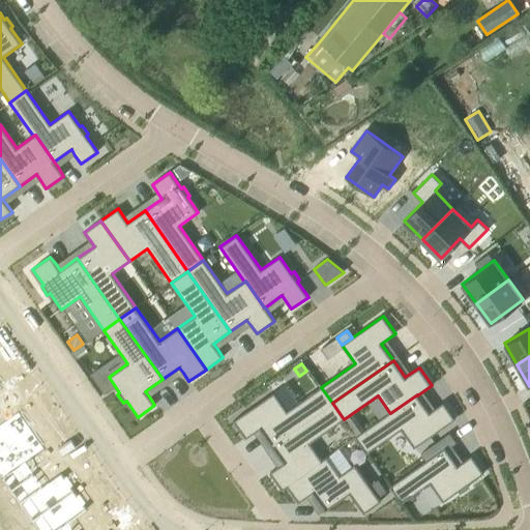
[(274,392),(233,420),(246,438),(260,429),(272,445),(332,403),(321,387),(288,411),(274,392)]
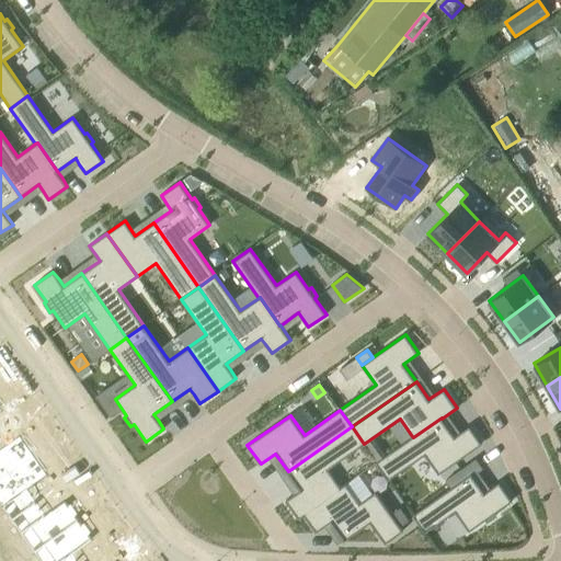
[(412,436),(376,462),(388,480),(425,455),(438,474),(482,444),(469,426),(455,436),(442,419),(442,418),(413,437),(412,436)]
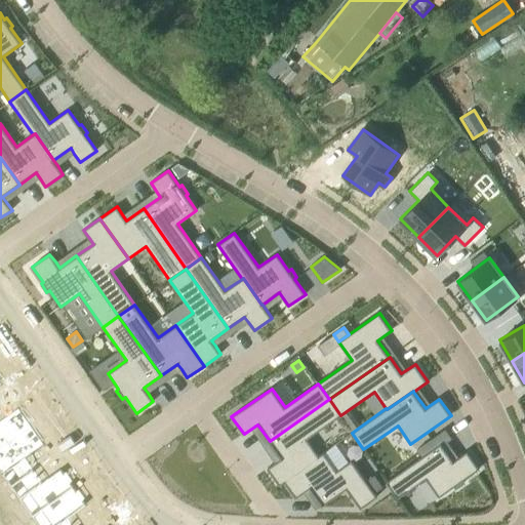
[(281,458),(268,468),(280,485),(285,482),(284,481),(319,456),(319,455),(307,439),(340,415),(329,399),(270,441),(281,458)]
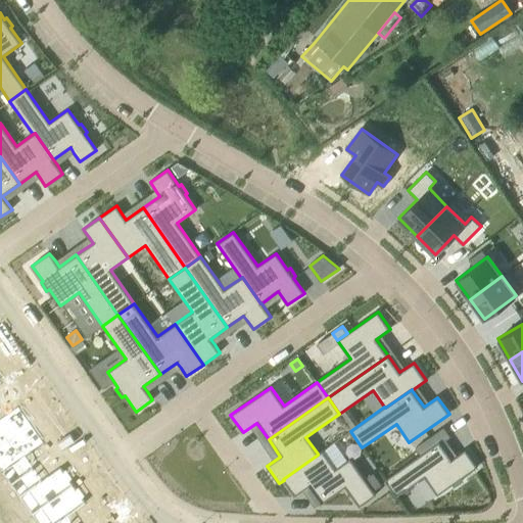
[(0,445),(32,424),(29,421),(21,410),(18,406),(0,418),(0,445)]
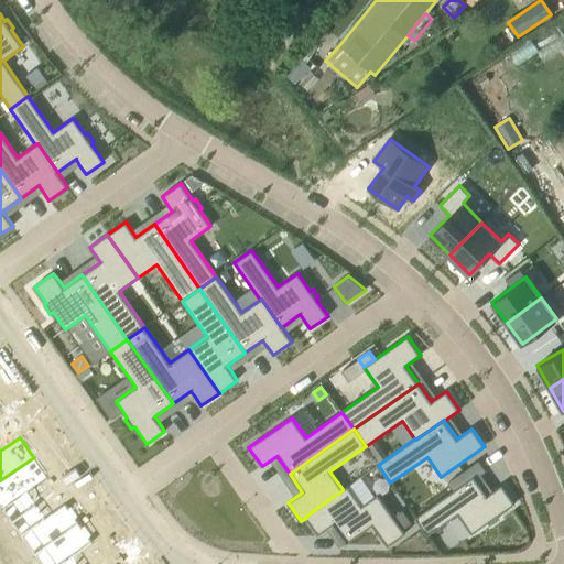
[(34,457),(0,480),(0,490),(9,503),(2,508),(12,521),(36,505),(28,492),(47,477),(34,457)]
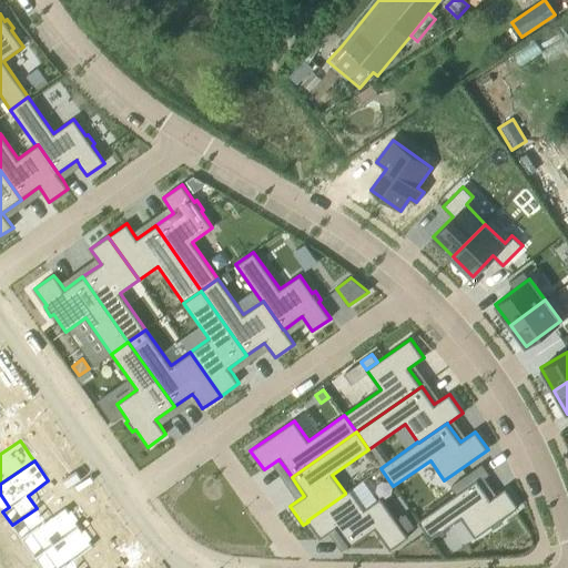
[(476,480),(417,521),(430,539),(460,518),(475,538),(492,526),(494,528),(503,521),(500,519),(518,507),(505,488),(490,498),(477,479),(475,480),(476,480)]
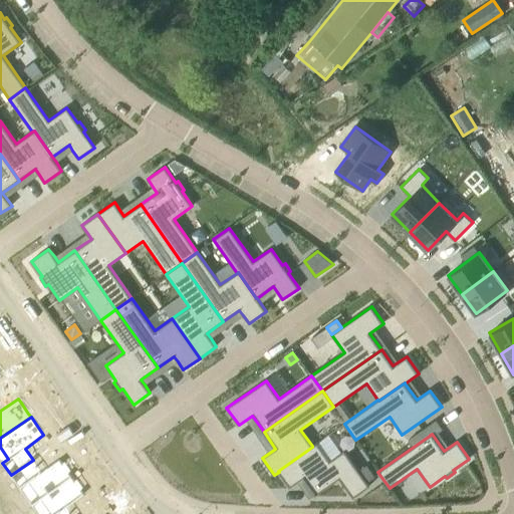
[(312,447),(278,471),(279,472),(289,487),(303,478),(315,496),(316,495),(316,494),(339,478),(353,498),(369,486),(344,450),(329,461),(317,443),(312,446),(312,447)]
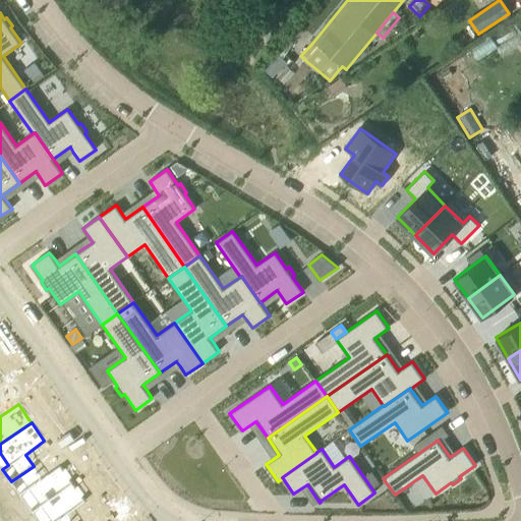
[(34,466),(11,481),(20,495),(26,490),(38,508),(73,482),(71,479),(63,468),(60,464),(42,477),(34,466)]
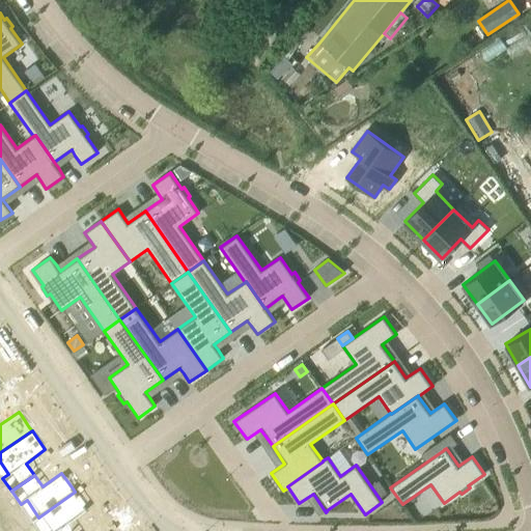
[(75,492),(38,518),(48,530),(73,530),(68,525),(88,510),(75,492)]
